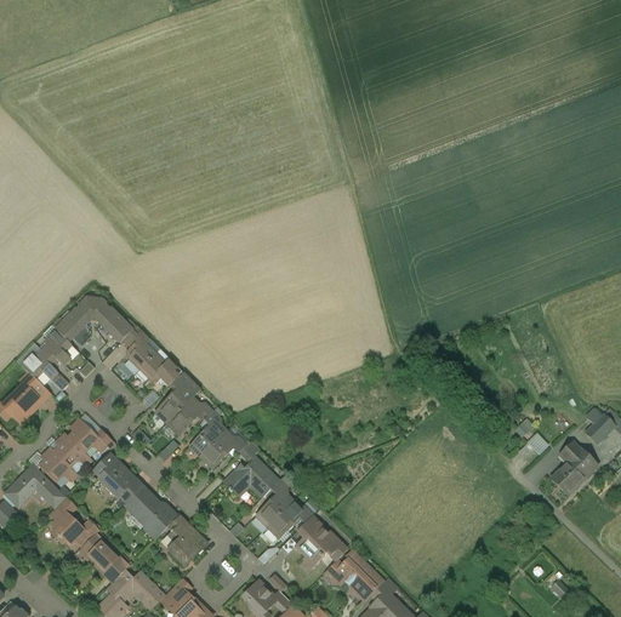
[(84,293),(77,301),(80,306),(87,298),(89,298),(84,293)]
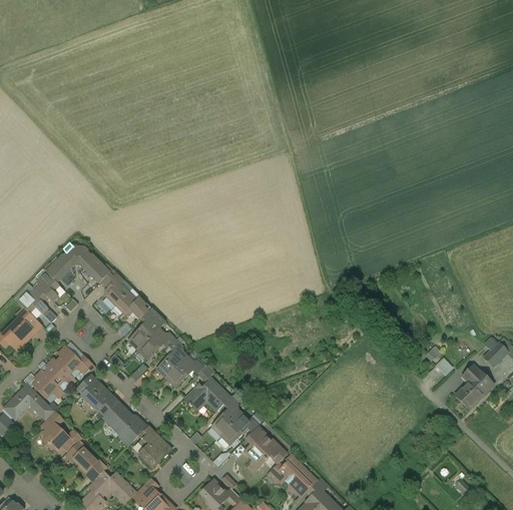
[(66,252),(53,266),(50,263),(43,269),(47,272),(57,282),(74,264),(80,264),(99,283),(102,280),(109,273),(103,267),(84,247),(73,246),(72,246),(66,252)]
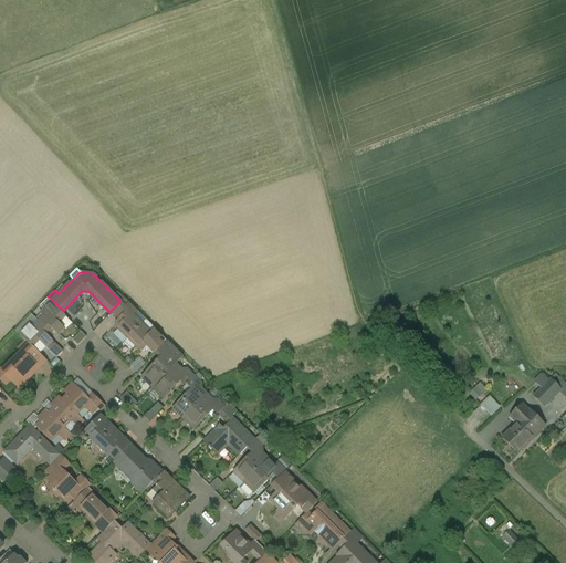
[(124,296),(117,291),(114,294),(121,301),(124,296)]
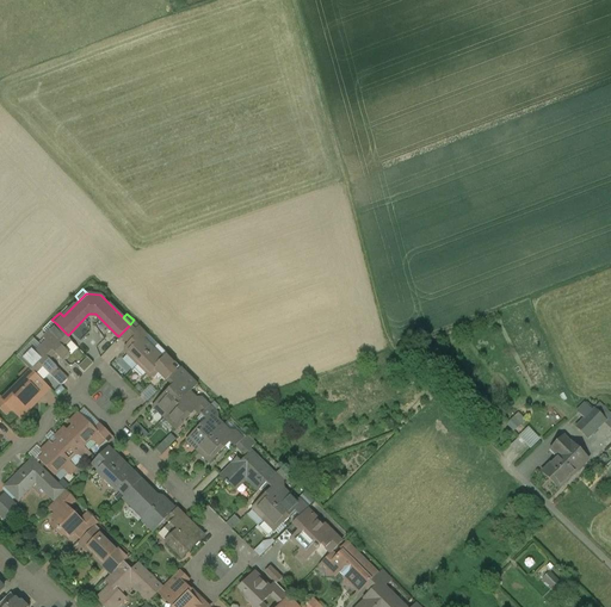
[(56,323),(43,336),(47,340),(42,345),(55,357),(57,354),(63,359),(71,352),(65,347),(72,339),(68,335),(56,323)]
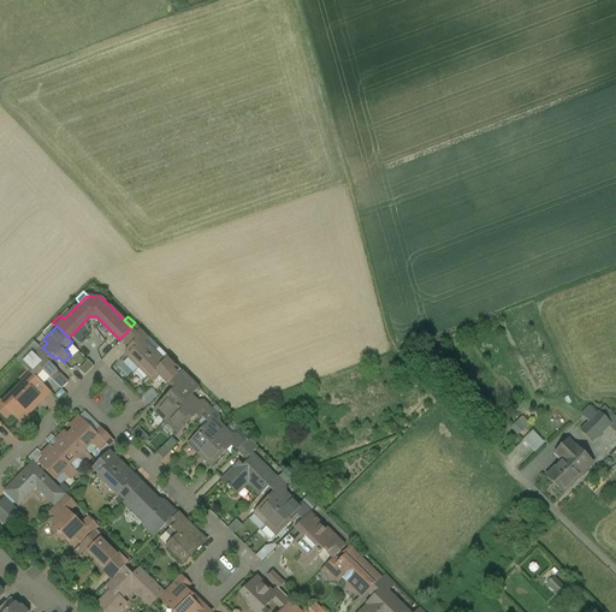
[(140,330),(136,333),(131,327),(123,336),(131,344),(126,349),(126,352),(140,364),(154,350),(143,339),(147,337),(140,330)]
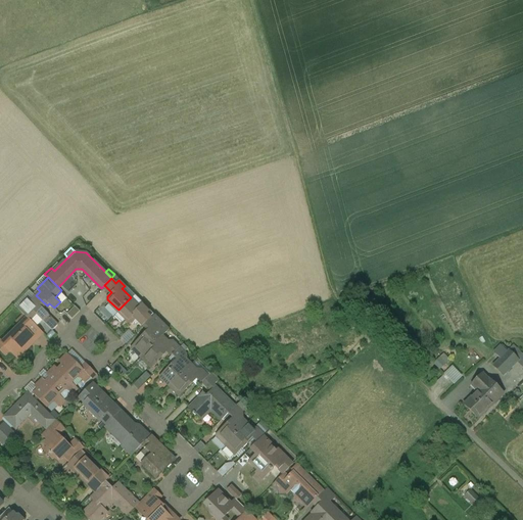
[(66,295),(61,290),(55,297),(60,301),(66,295)]
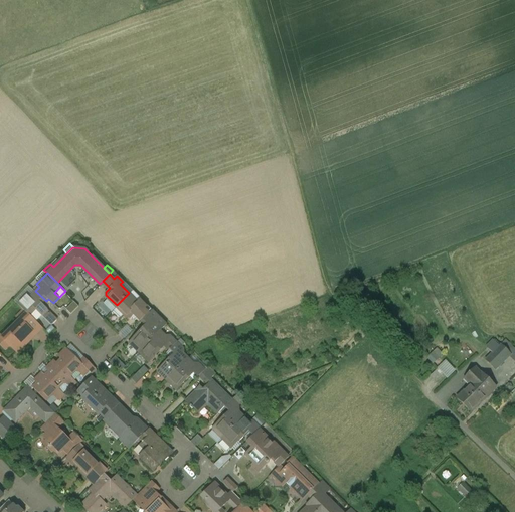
[(35,291),(31,295),(28,292),(18,303),(24,309),(31,316),(37,310),(41,314),(42,314),(48,308),(43,304),(46,301),(35,291)]
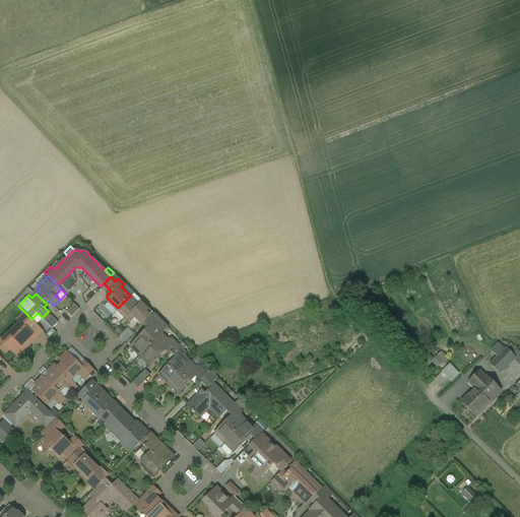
[(139,305),(130,296),(118,308),(126,316),(128,319),(131,319),(135,315),(142,323),(149,316),(145,311),(147,308),(141,303),(139,305)]
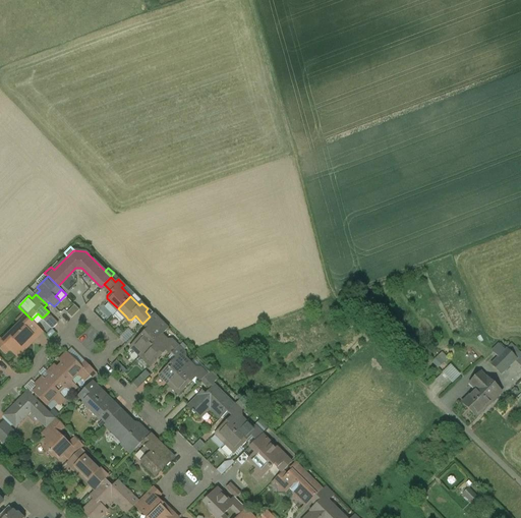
[(74,303),(67,310),(71,315),(79,308),(74,303)]
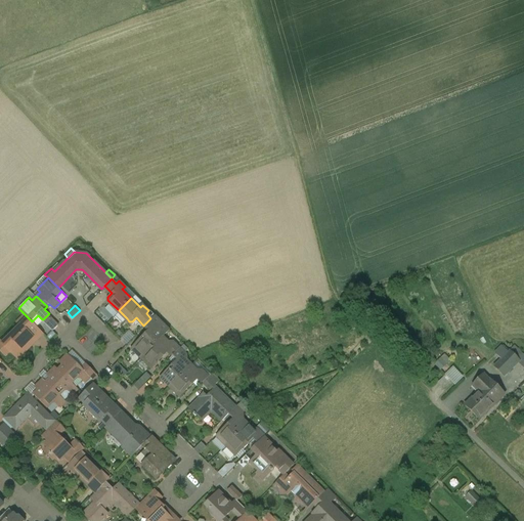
[(127,318),(119,310),(114,315),(116,316),(123,323),(127,318)]
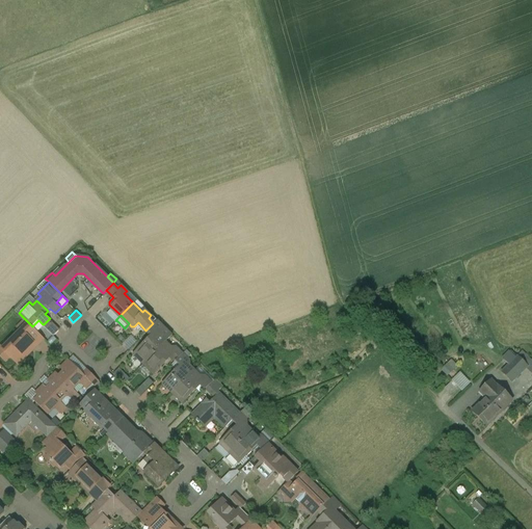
[(59,328),(50,318),(44,324),(53,334),(59,328)]
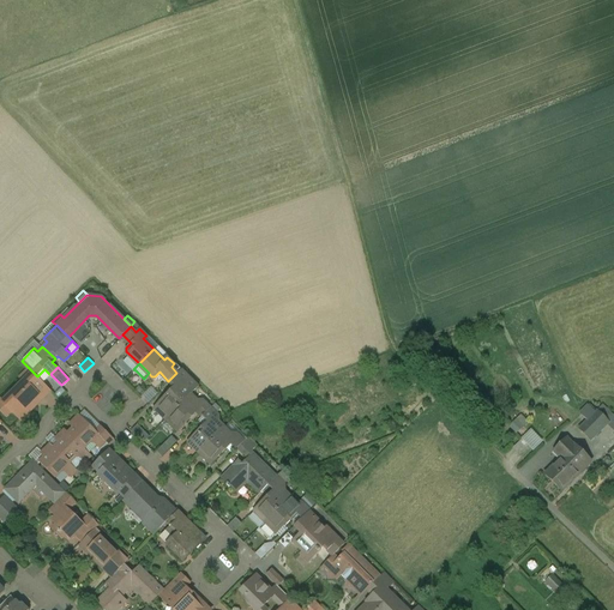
[(175,387),(173,391),(169,391),(154,406),(166,417),(191,392),(199,384),(182,367),(176,373),(168,381),(175,387)]
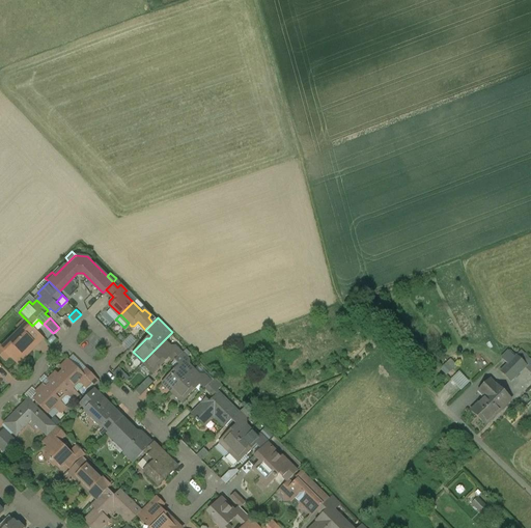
[(32,326),(25,318),(18,326),(21,329),(22,328),(36,342),(43,336),(36,330),(32,326)]
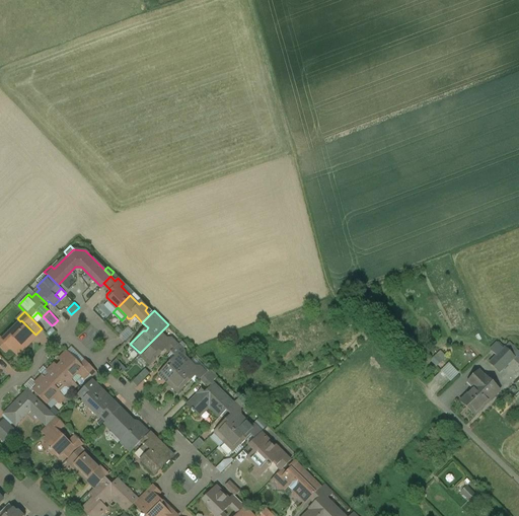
[(42,316),(38,312),(31,318),(35,322),(36,322),(42,316)]
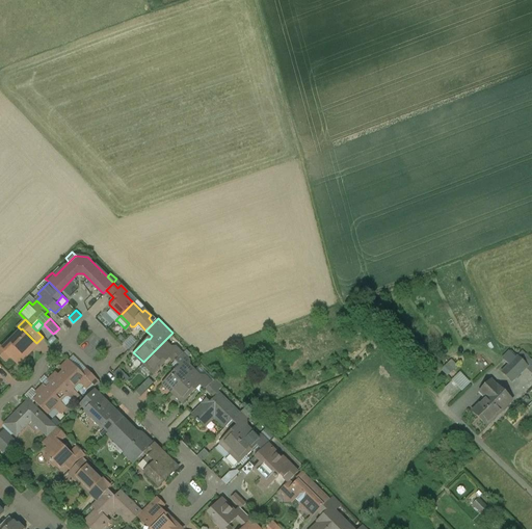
[(21,329),(3,347),(18,362),(36,343),(22,328),(21,329)]
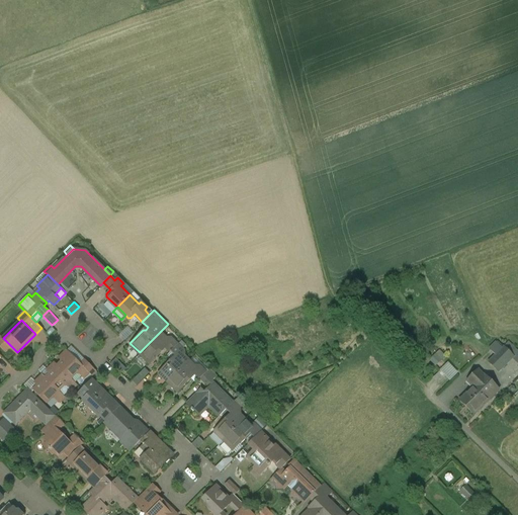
[(171,336),(168,339),(161,331),(140,352),(150,362),(162,349),(162,346),(165,344),(170,350),(177,343),(171,336)]
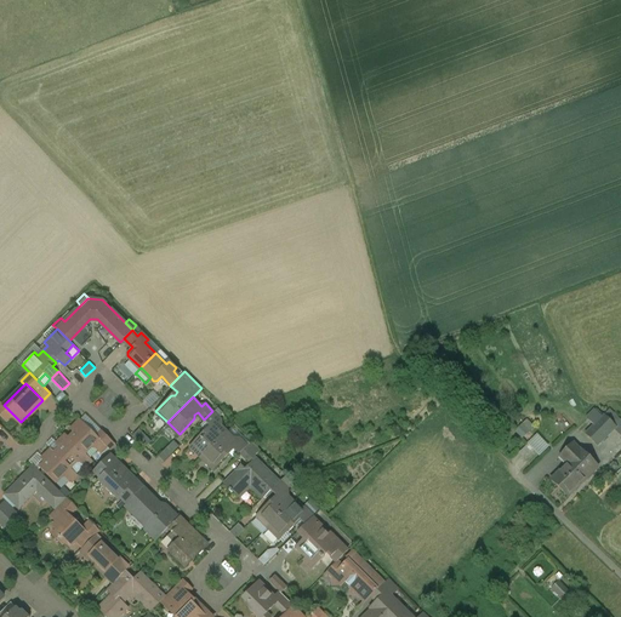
[(586,416),(593,423),(603,415),(594,406),(586,416)]
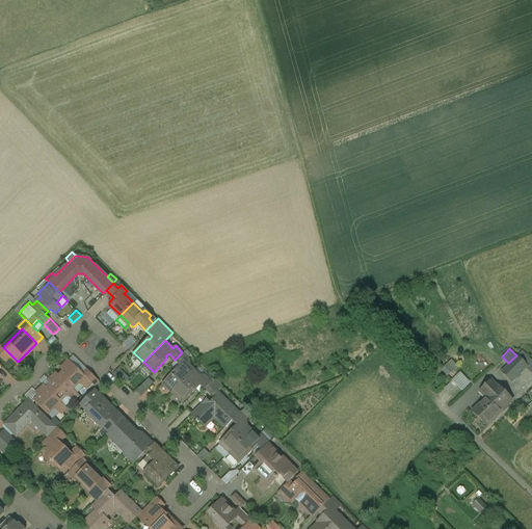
[(531,359),(522,349),(517,353),(528,364),(526,366),(531,371),(531,359)]
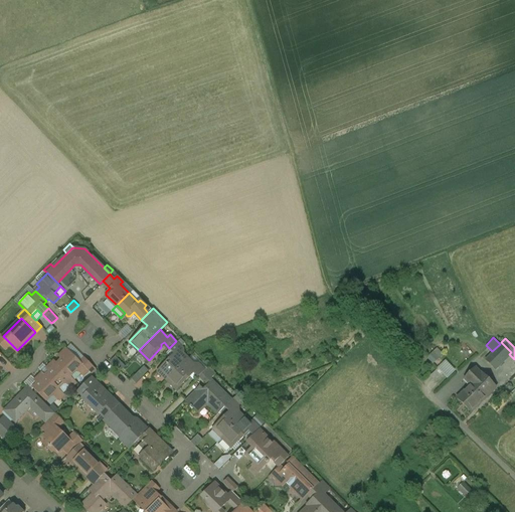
[(170,356),(158,369),(167,378),(188,357),(180,350),(183,347),(176,341),(169,348),(175,353),(173,356),(170,356)]
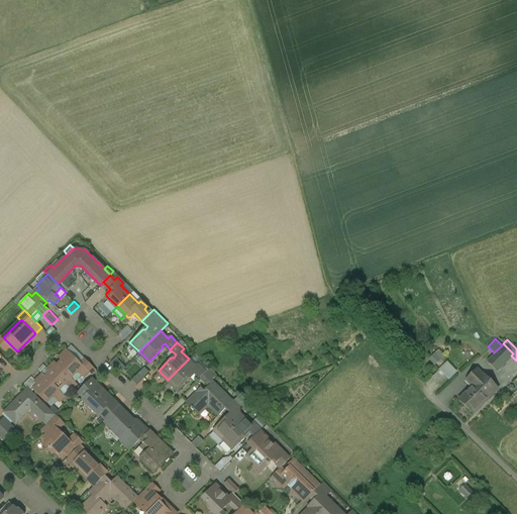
[(494,352),(487,360),(497,370),(511,355),(513,353),(503,343),(502,345),(494,352)]
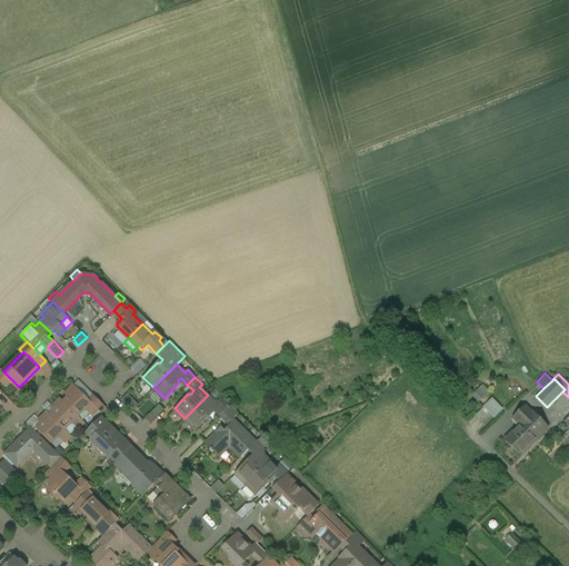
[(89,398),(73,383),(68,389),(71,393),(63,399),(78,414),(85,407),(86,407),(92,413),(97,407),(98,407),(89,398)]
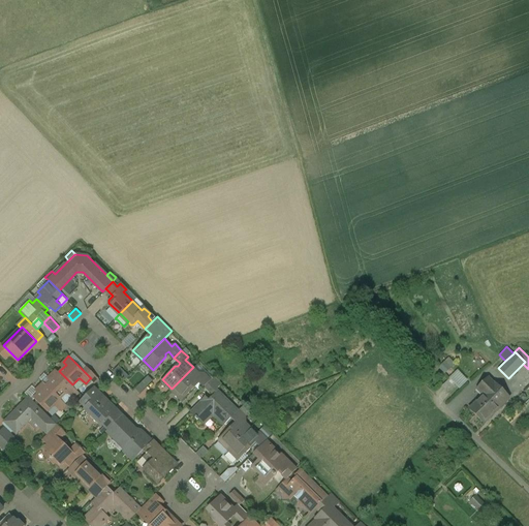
[(438,365),(445,372),(456,362),(448,356),(438,365)]
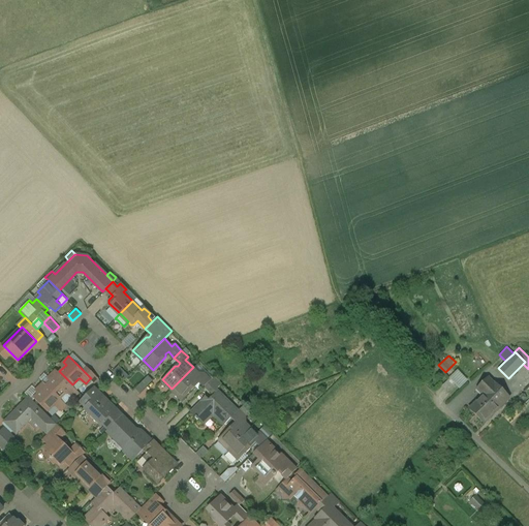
[(128,374),(118,364),(114,369),(124,379),(128,374)]
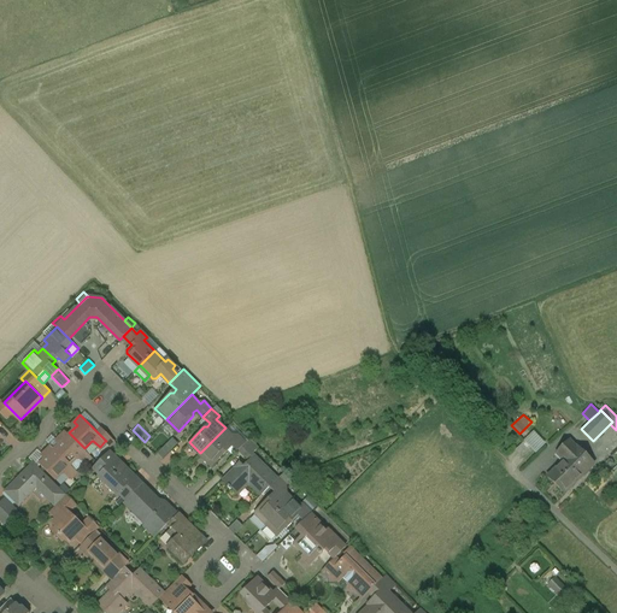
[(115,440),(101,426),(97,431),(106,441),(105,441),(110,446),(115,440)]
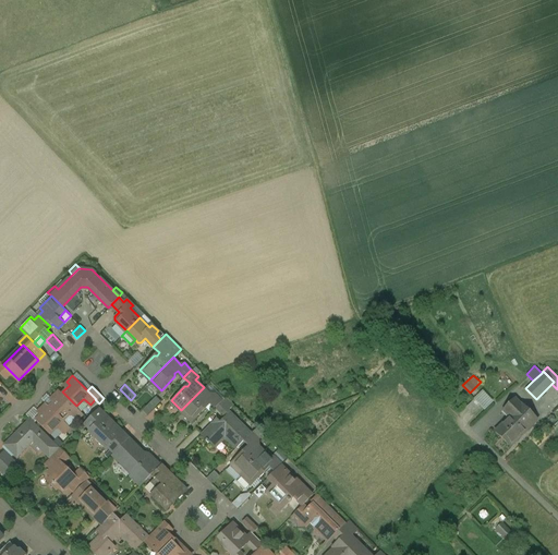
[(204,387),(181,410),(192,421),(205,407),(206,403),(208,401),(214,407),(216,406),(221,400),(215,393),(211,396),(204,387)]
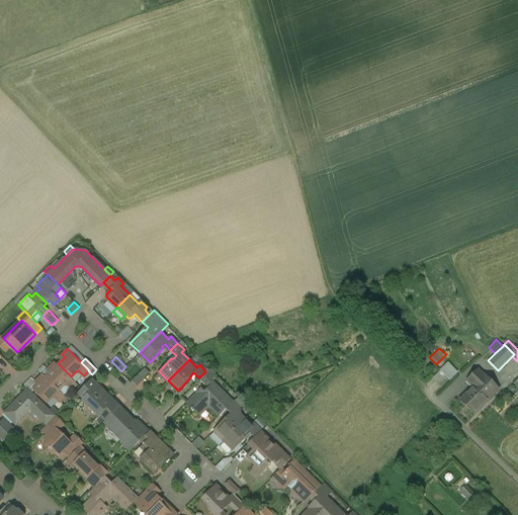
[(58,363),(55,360),(50,366),(53,369),(46,375),(59,389),(65,381),(72,388),(77,382),(71,376),(58,363)]
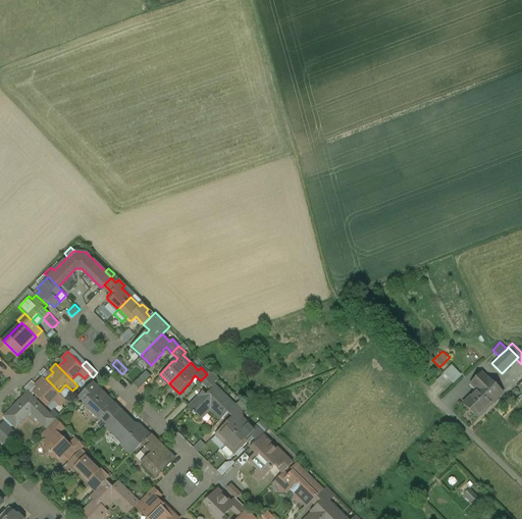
[(453,381),(461,373),(452,363),(444,371),(451,379),(453,381)]
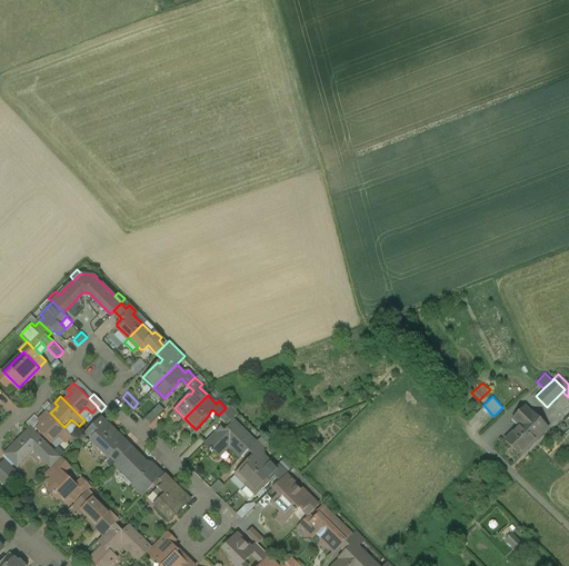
[(161,400),(147,416),(152,421),(167,406),(161,400)]
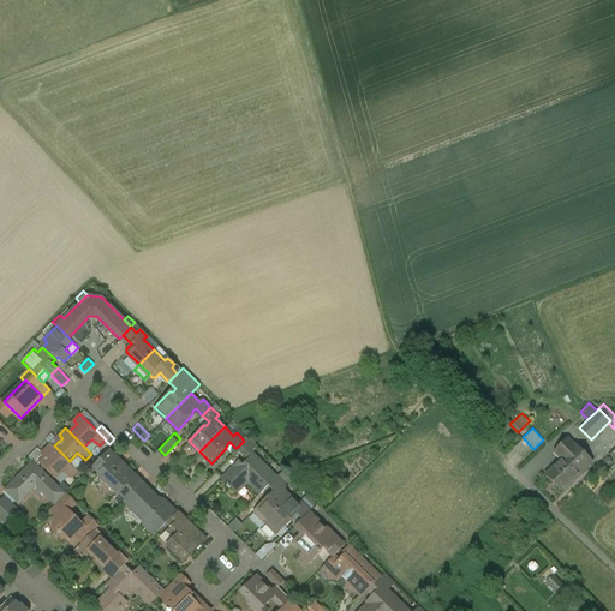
[(258,443),(250,435),(244,441),(238,447),(246,456),(258,443)]
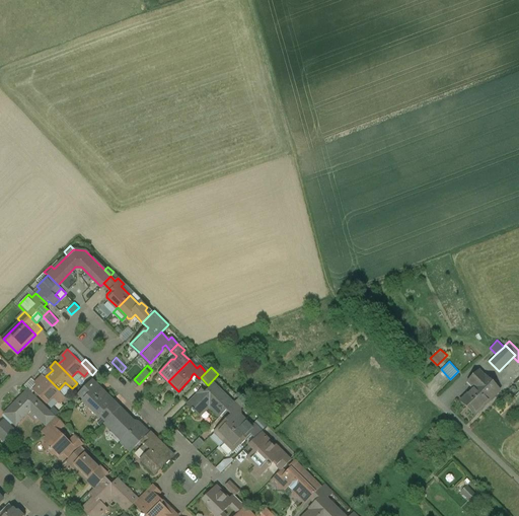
[(441,384),(448,377),(441,369),(434,376),(441,384)]
